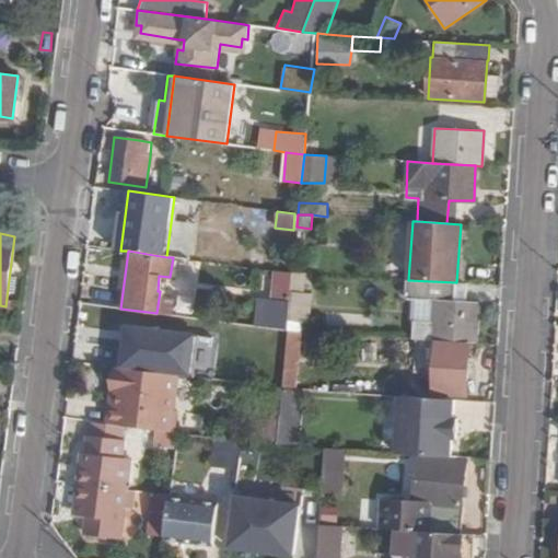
[(290,292),(292,274),(275,271),(271,328),(287,330),(288,320),(290,292)]
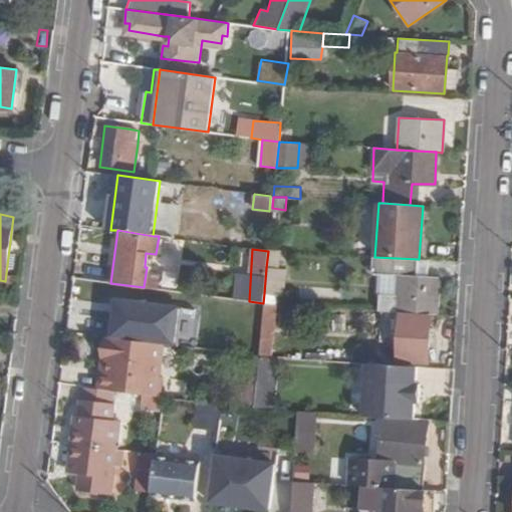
[(281,251),(268,250),(268,251),(266,268),(280,269),(281,251)]
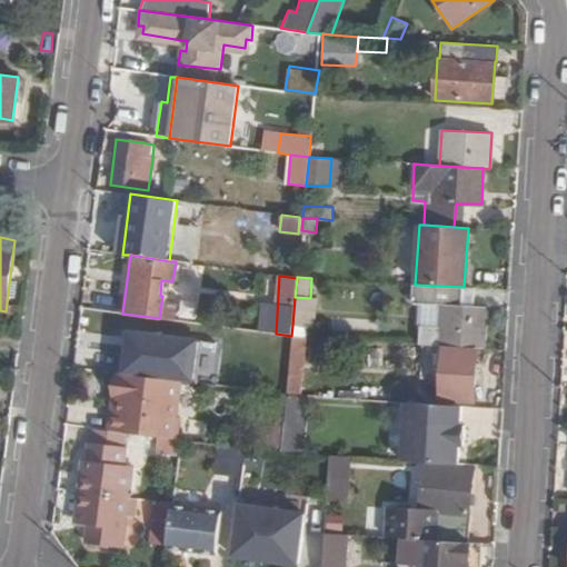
[(440,327),(421,327),(420,344),(449,346),(476,347),(483,348),(486,306),(470,306),(471,288),(464,287),(415,285),(414,301),(441,305),(440,327)]
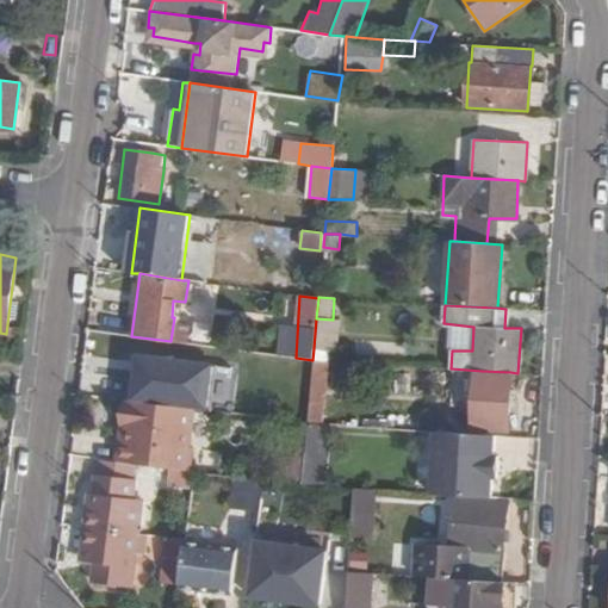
[(333,320),(316,318),(314,348),(336,351),(339,321),(333,320)]
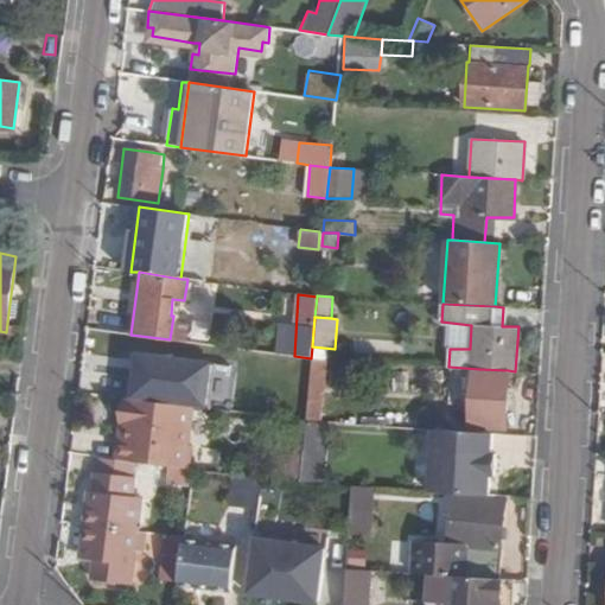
[(209,330),(207,344),(221,346),(223,332),(209,330)]
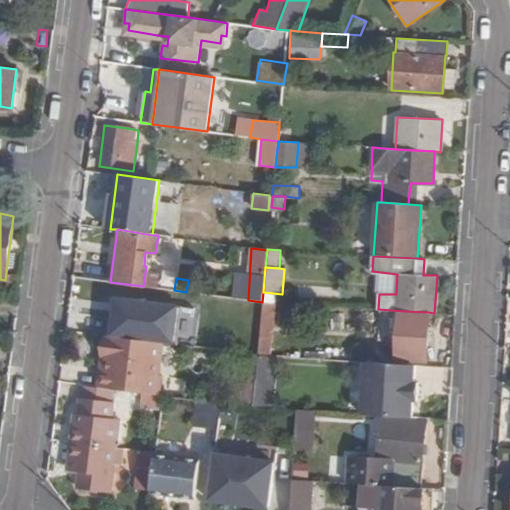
[(102,284),(88,282),(84,309),(99,311),(100,305),(102,284)]
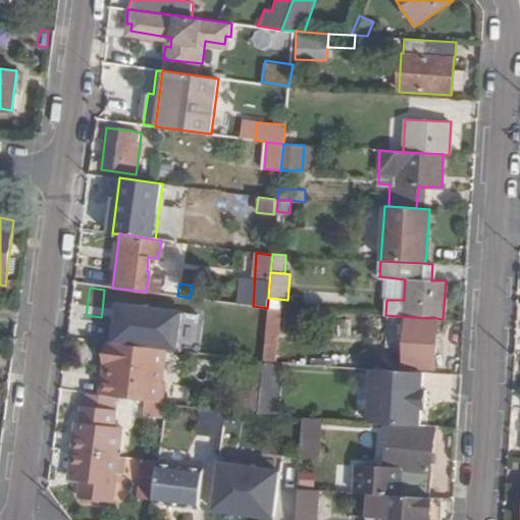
[(131,294),(104,290),(102,311),(128,314),(131,294)]
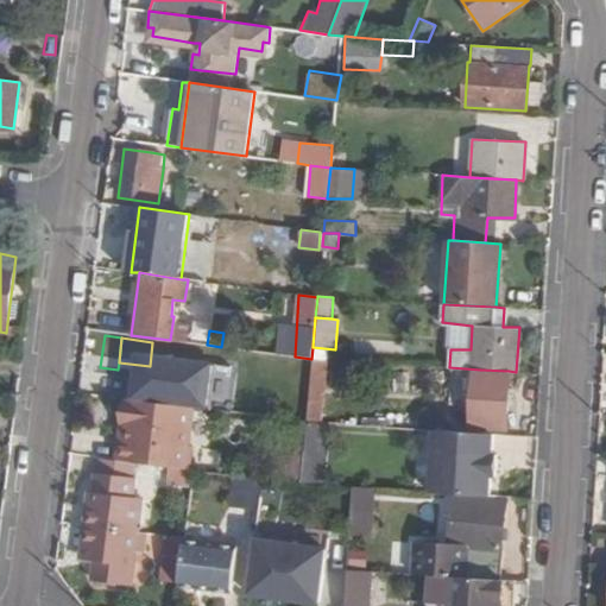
[(327,359),(311,359),(305,420),(321,422),(327,359)]
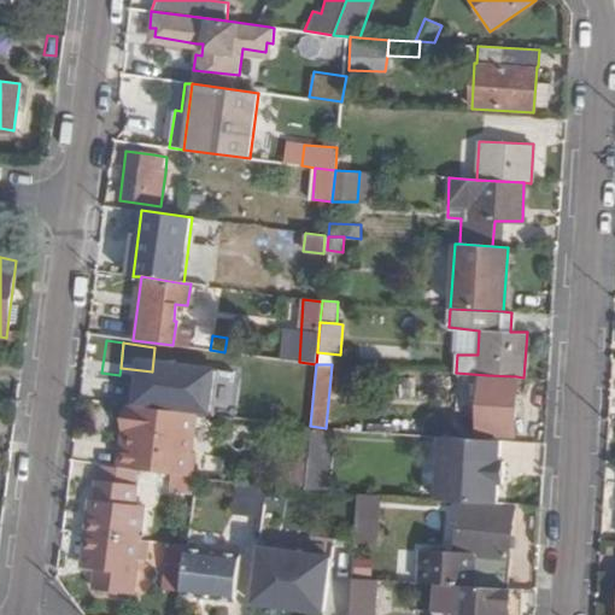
[(487,434),(513,434),(516,376),(487,375),(486,414),(481,414),(480,423),(487,423),(487,434)]
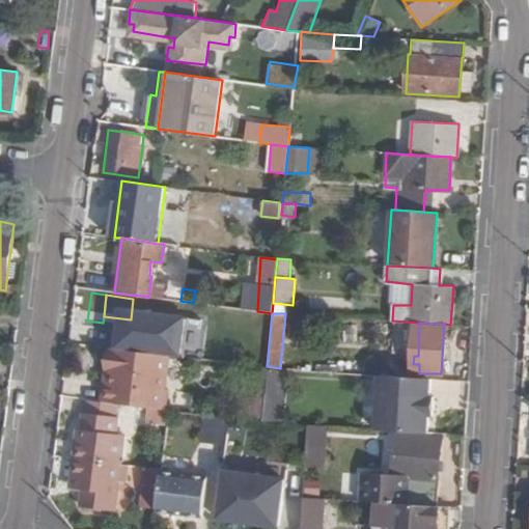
[(104,346),(96,400),(103,401),(119,404),(141,406),(154,408),(168,410),(170,389),(167,389),(172,356),(147,353),(104,346)]
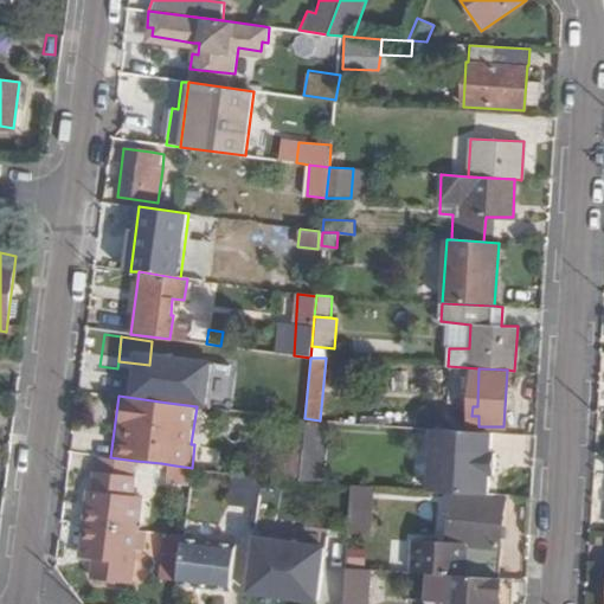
[(304,418),(286,416),(283,438),(302,439),(304,418)]
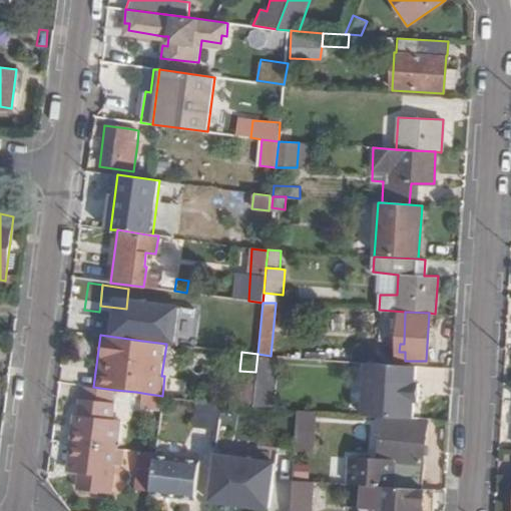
[(271,356),(258,354),(256,372),(254,385),(251,407),(274,409),(279,356),(271,356)]
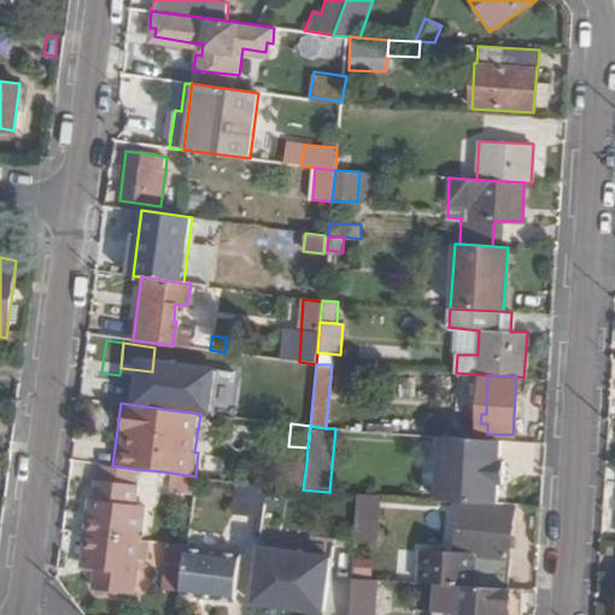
[(501,439),(441,435),(440,451),(439,452),(437,498),(460,499),(498,503),(499,481),(504,481),(505,458),(498,458),(501,439)]
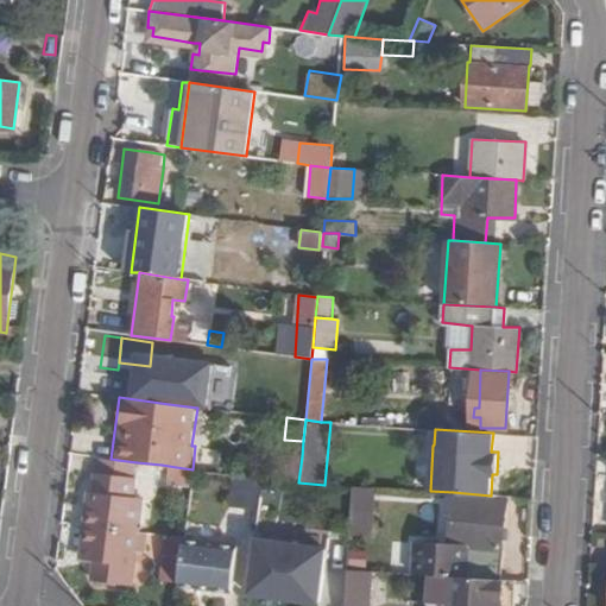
[(298,483),(302,456),(282,454),(278,480),(282,480),(298,483)]
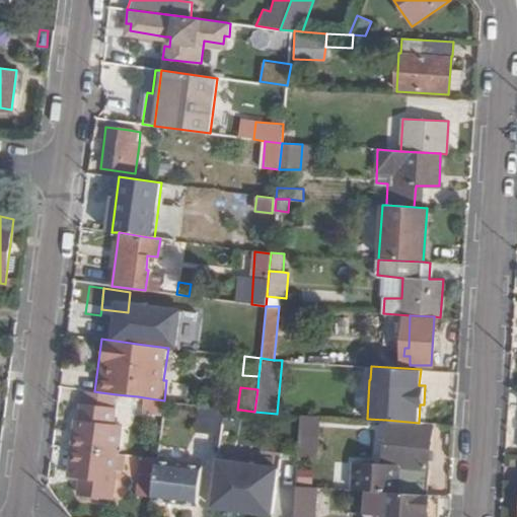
[(76,431),(72,430),(68,465),(72,465),(70,478),(77,479),(76,494),(111,499),(120,426),(113,425),(117,394),(100,392),(94,391),(81,389),(77,420),(76,431)]
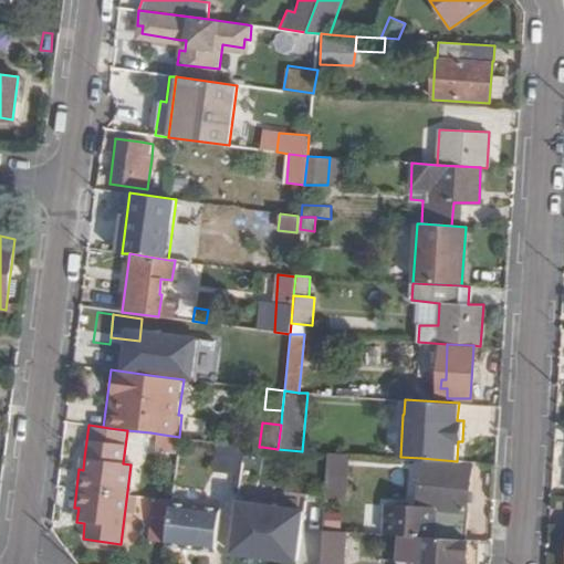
[(179,437),(164,435),(162,449),(178,451),(180,437),(179,437)]
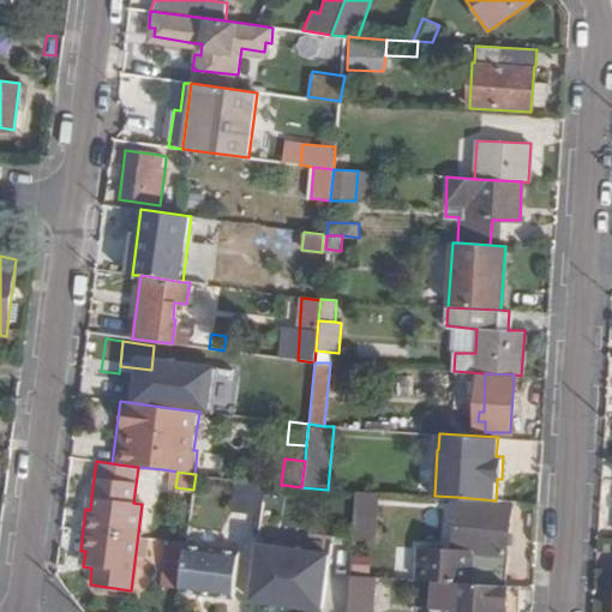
[(263,483),(234,479),(229,509),(259,513),(263,483)]
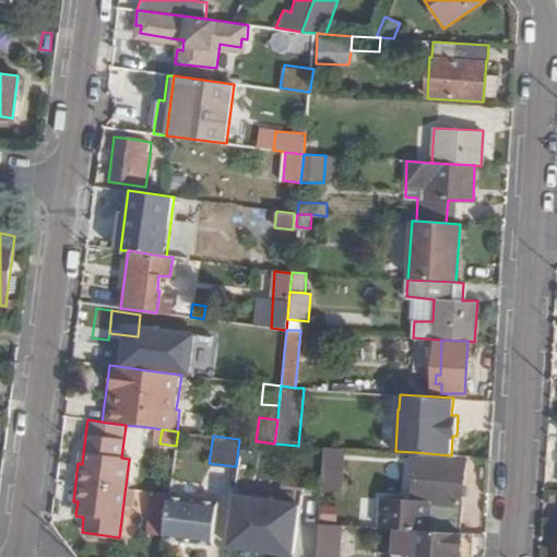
[(256,441),(239,439),(236,466),(230,502),(251,505),(259,441),(256,441)]
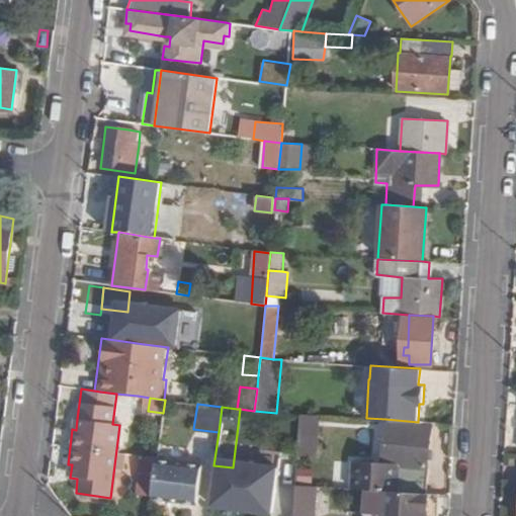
[(314,415),(299,414),(297,449),(313,449),(314,415)]
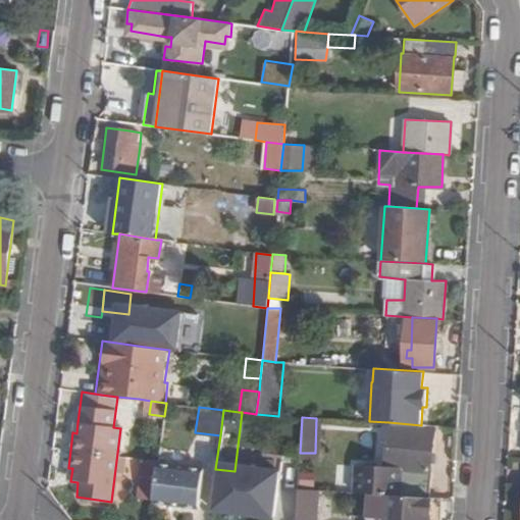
[(383,465),(353,463),(352,490),(429,497),(430,473),(429,473),(433,425),(421,425),(388,422),(383,465)]
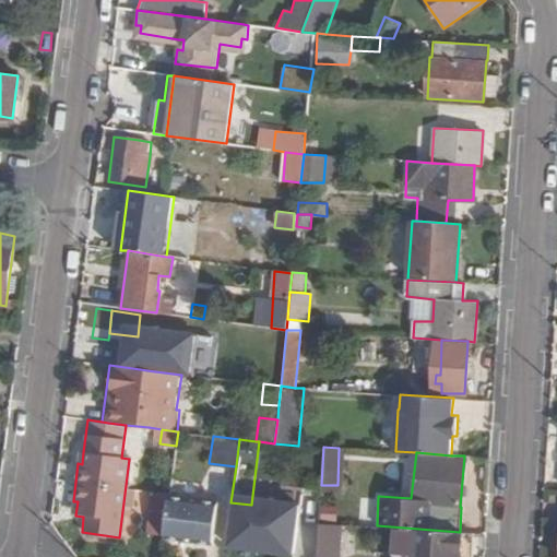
[(168,499),(168,495),(152,492),(150,509),(152,509),(150,533),(163,535),(168,499)]
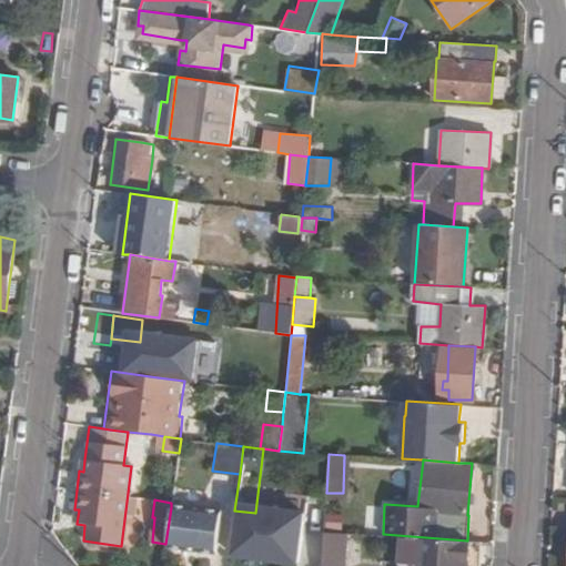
[(165,544),(214,552),(220,514),(171,507),(165,544)]
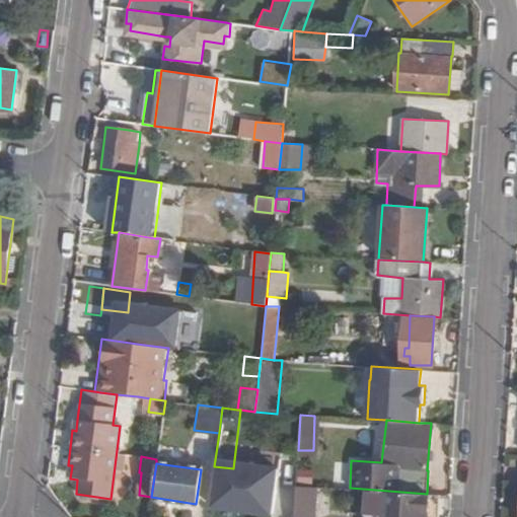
[(313,470),(296,469),(296,483),(296,484),(312,485),(313,470)]
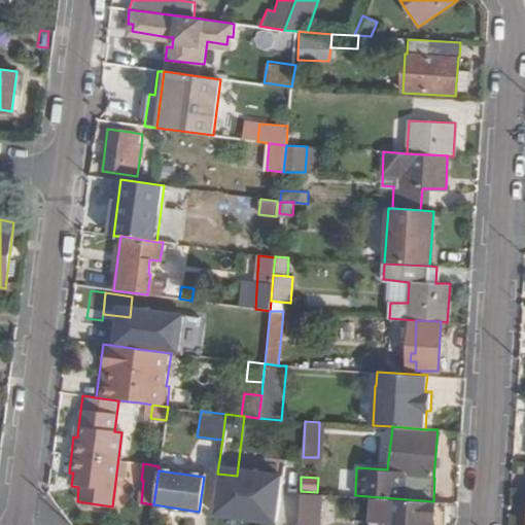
[(301,490),(217,480),(212,517),(276,524),(298,524),(300,494),(301,491),(301,490)]
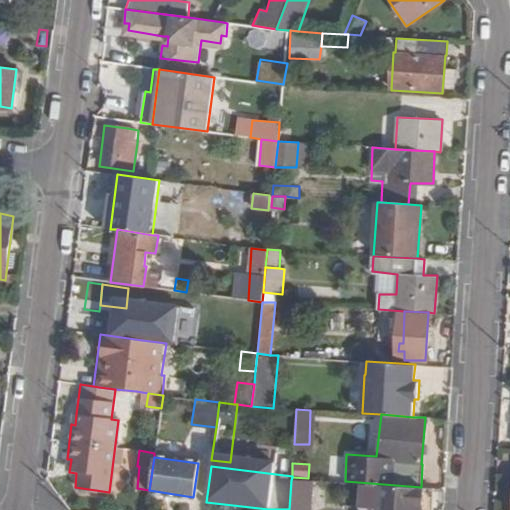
[(310,509),(313,481),(291,480),(289,509),(310,509)]
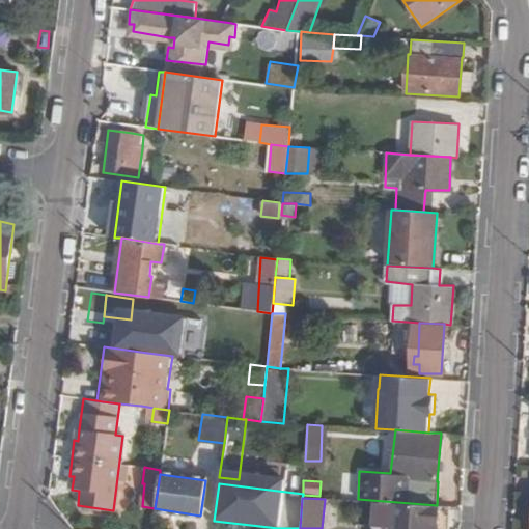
[(447,528),(449,506),(437,505),(358,499),(355,528),(447,528)]
